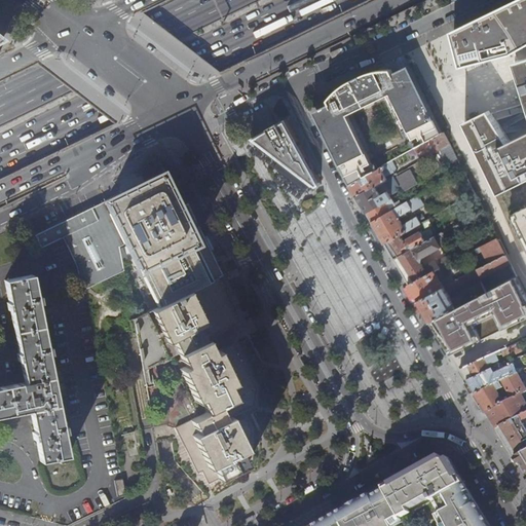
[(525,0),(515,0),(454,30),(463,65),(513,53),(525,45),(525,0)]
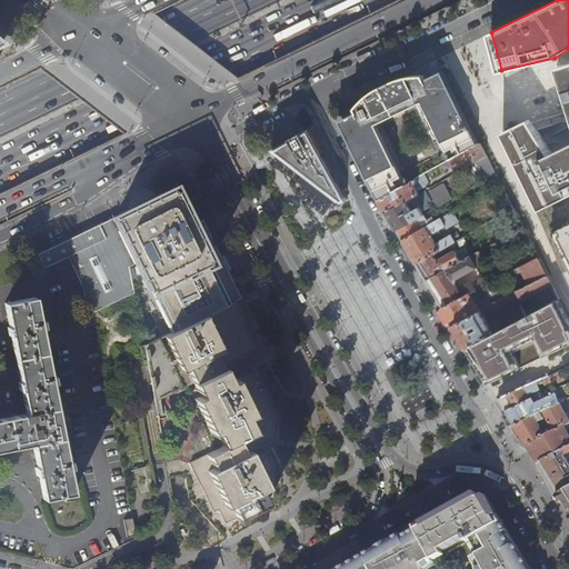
[(503,130),(540,210),(568,195),(568,63),(558,68),(568,103),(568,146),(566,148),(550,156),(529,120),(503,130)]
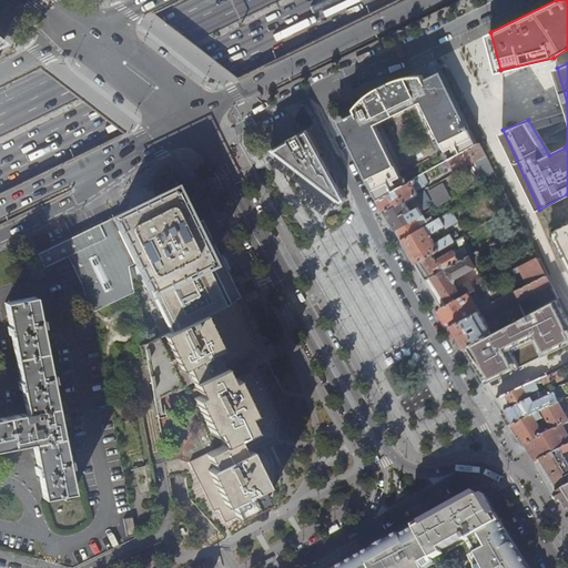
[(464,115),(453,92),(443,71),(425,80),(423,75),(416,77),(408,78),(404,78),(397,80),(391,83),(392,85),(382,90),(382,88),(377,89),(374,91),(366,98),(362,101),(356,108),(355,110),(356,113),(342,125),(352,145),(354,151),(378,201),(394,192),(389,182),(402,176),(395,162),(376,124),(416,105),(423,119),(425,118),(424,108),(435,129),(438,137),(446,151),(457,144),(462,153),(477,144),(472,132),(464,115)]
